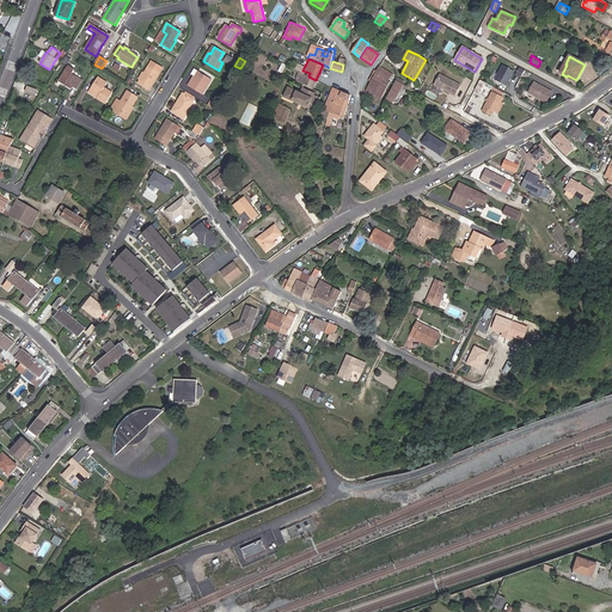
[(145,74),(140,81),(139,85),(150,91),(163,69),(152,62),(145,74)]
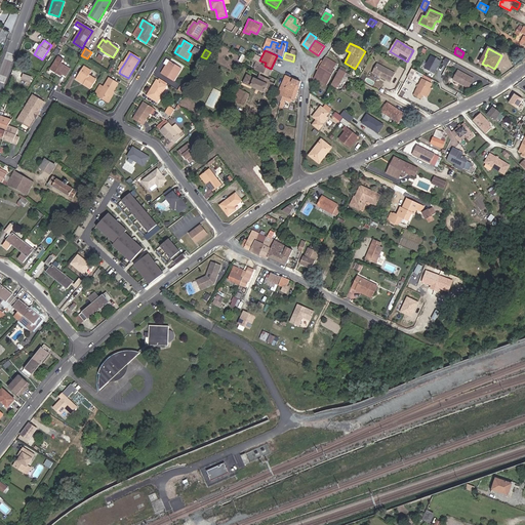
[(338,63),(327,55),(324,59),(318,71),(331,77),(334,71),(333,70),(333,69),(338,63)]
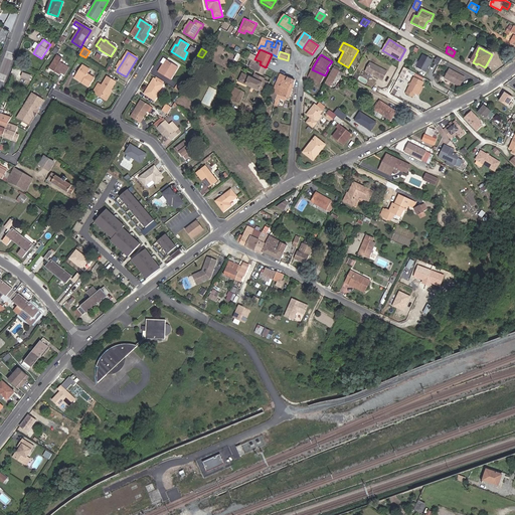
[(425,72),(433,59),(422,54),(416,67),(425,72)]
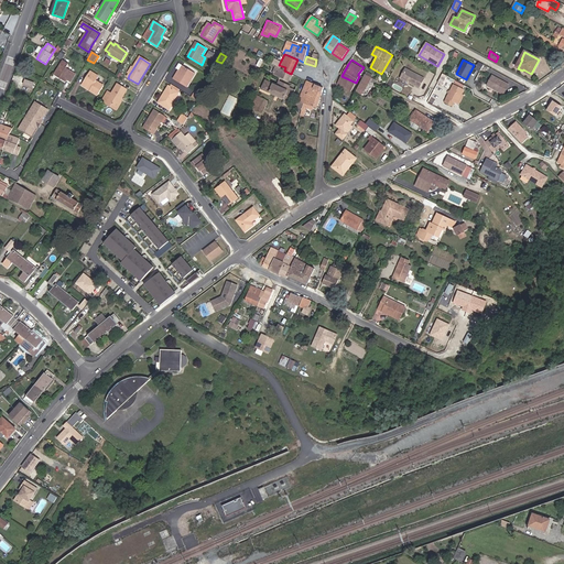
[(62,77),(66,80),(71,83),(75,75),(66,69),(67,67),(62,64),(55,75),(61,78),(62,77)]
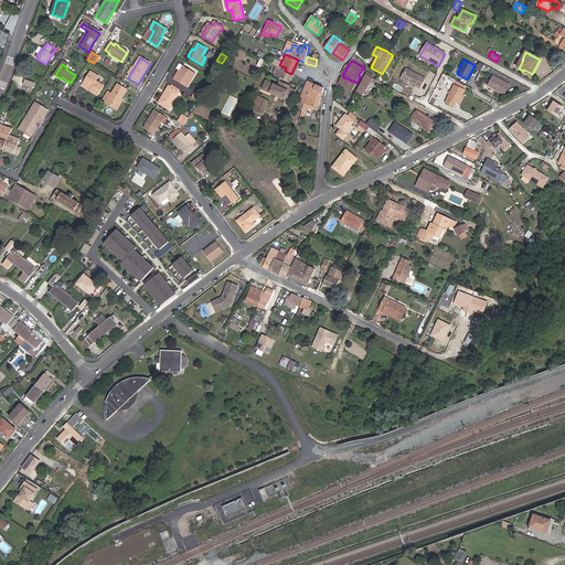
[(178,77),(176,76),(173,80),(187,88),(195,74),(183,67),(180,72),(178,77)]
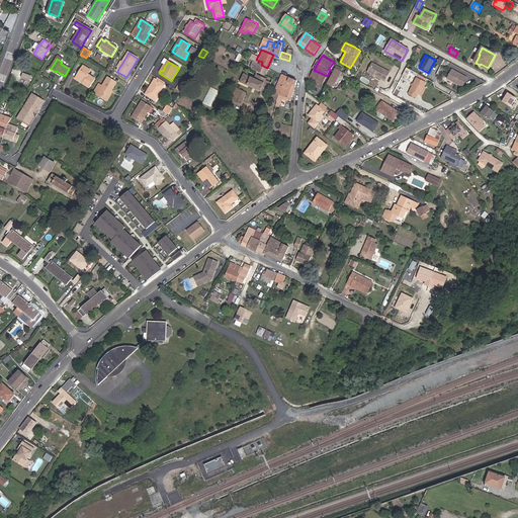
[(254,70),(258,72),(264,75),(267,68),(261,65),(260,65),(254,62),(252,66),(253,67),(252,69),(254,70)]
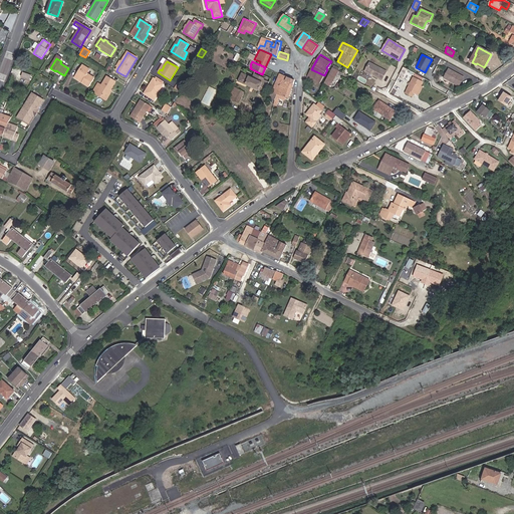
[(369,61),(364,70),(372,75),(381,80),(387,71),(369,61)]
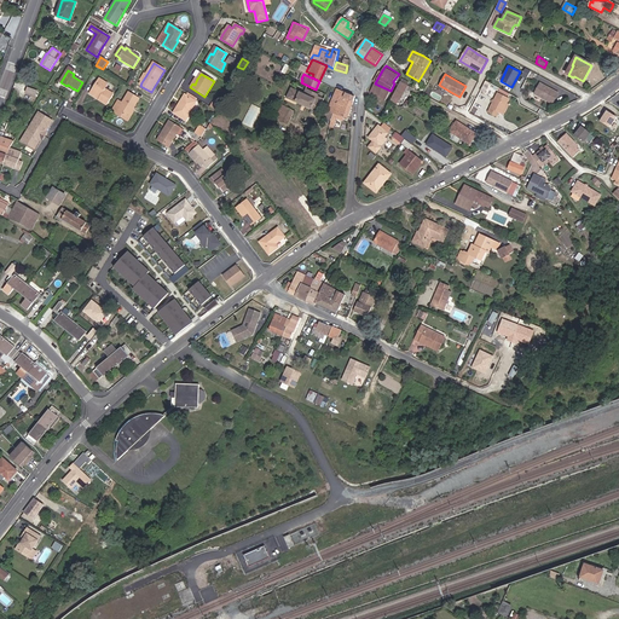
[(99,80),(92,92),(100,97),(98,100),(108,105),(114,94),(105,90),(106,90),(104,88),(106,84),(99,80)]
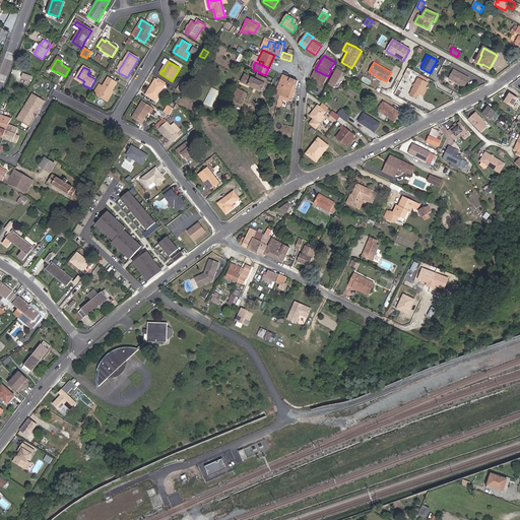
[(334,87),(343,71),(337,68),(332,78),(328,84),(334,87)]
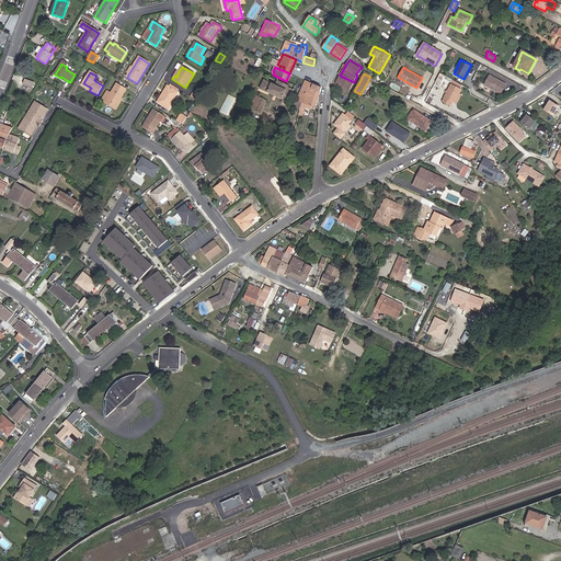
[(506,84),(490,75),(484,84),(501,93),(506,84)]
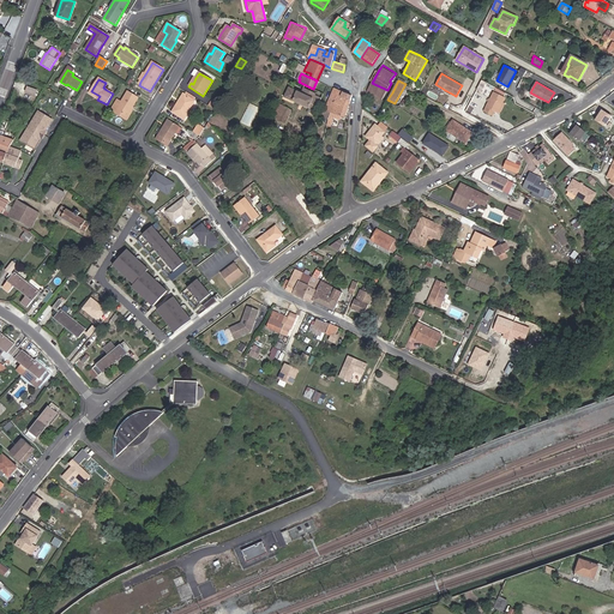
[(372,83),(367,91),(383,100),(387,90),(372,83)]
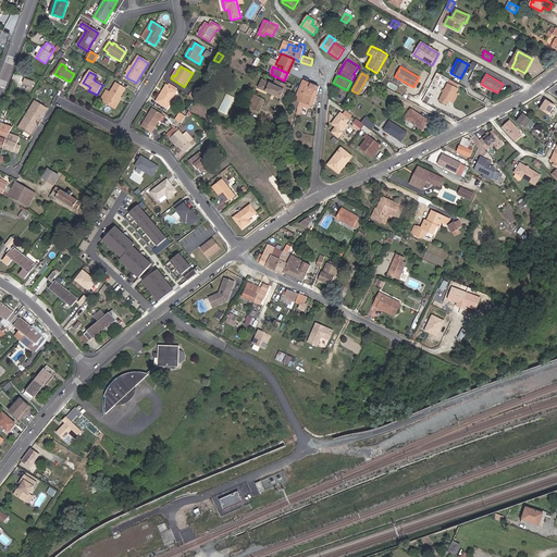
[(25,77),(23,83),(33,86),(35,82),(25,77)]
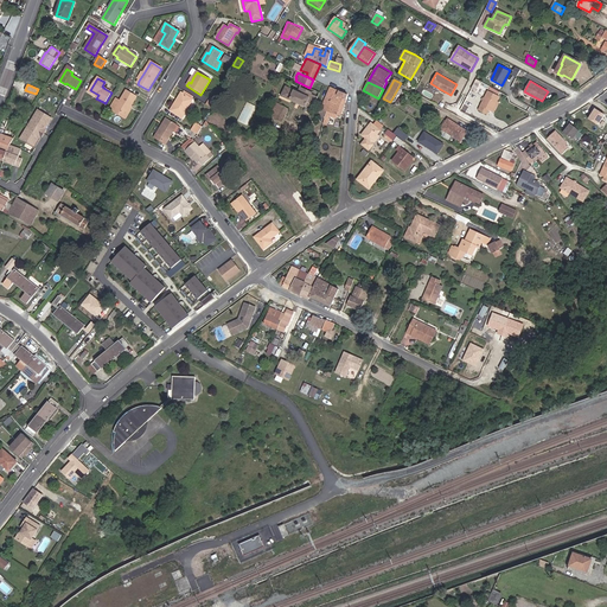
[(312,95),(313,90),(310,88),(302,84),(298,93),(286,87),(281,96),(312,110),(318,97),(312,95)]
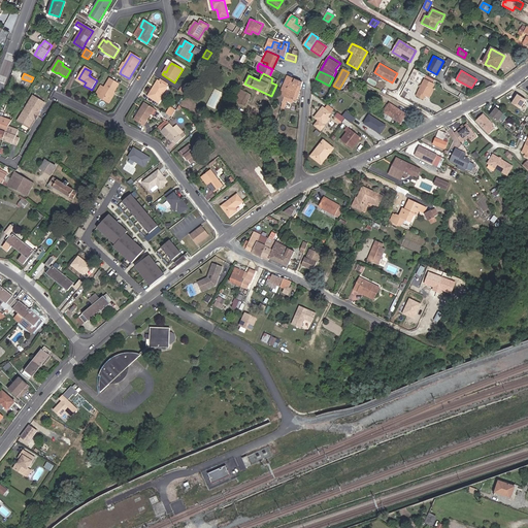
[(287,76),(283,87),(289,89),(292,78),(287,76)]
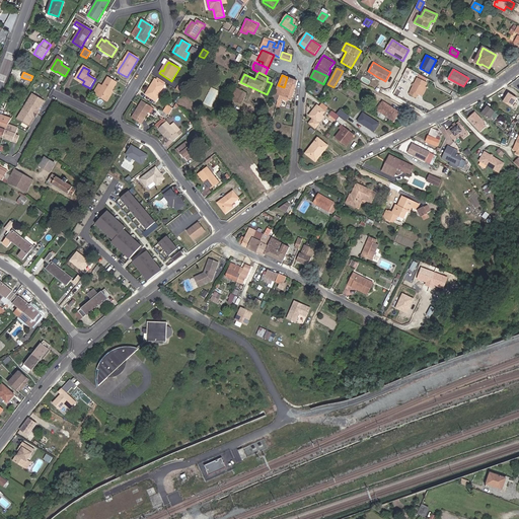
[(291,100),(296,85),(298,81),(287,77),(284,87),(278,85),(275,93),(280,95),(284,96),(288,98),(291,100)]
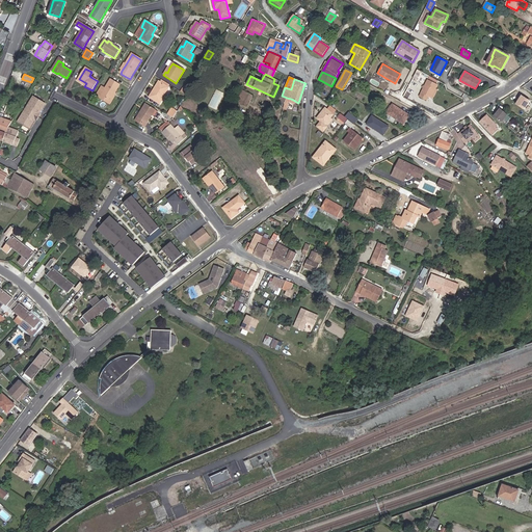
[(110,101),(114,94),(120,85),(110,80),(105,88),(102,86),(97,94),(101,97),(101,96),(110,101)]
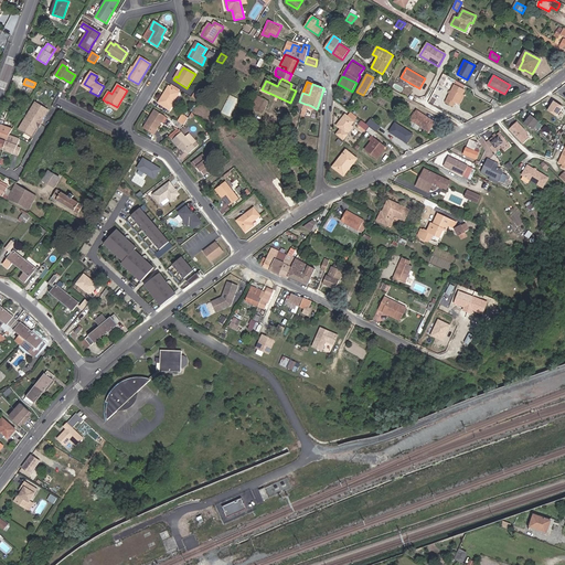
[(462,95),(465,91),(455,85),(446,103),(454,106),(456,103),(458,104),(462,95)]
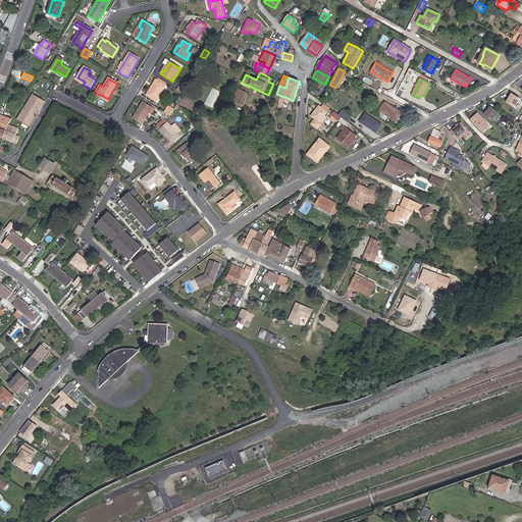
[(153,89),(152,88),(147,96),(157,101),(159,98),(158,98),(165,87),(157,82),(153,89)]
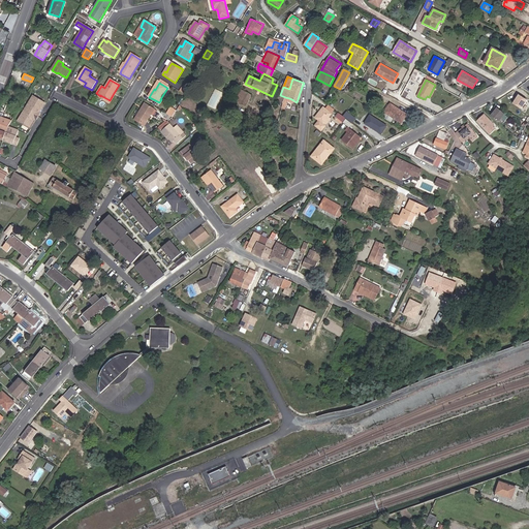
[(180,92),(186,95),(189,90),(184,87),(180,92)]
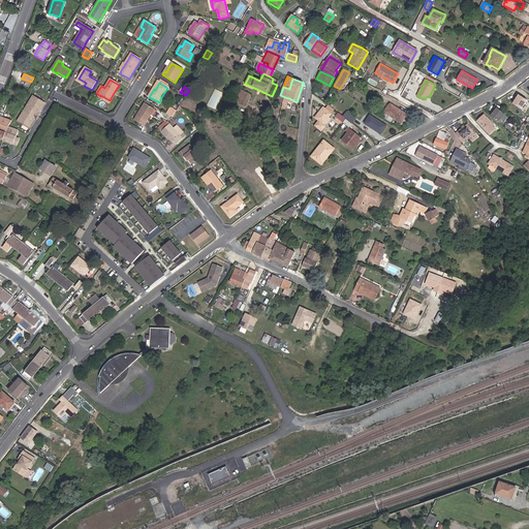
[(216,88),(208,104),(216,109),(223,92),(216,88)]
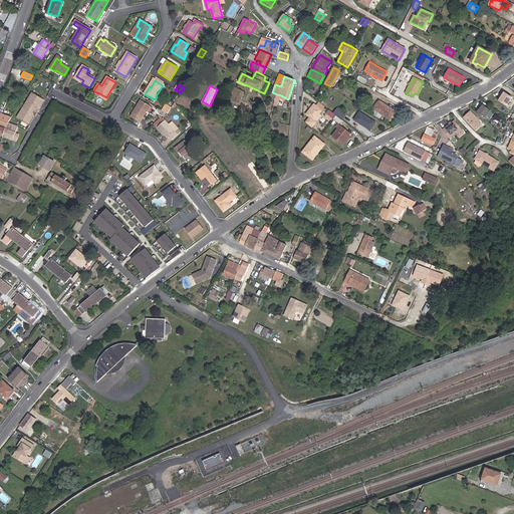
[(235,87),(229,99),(238,103),(244,92),(235,87)]
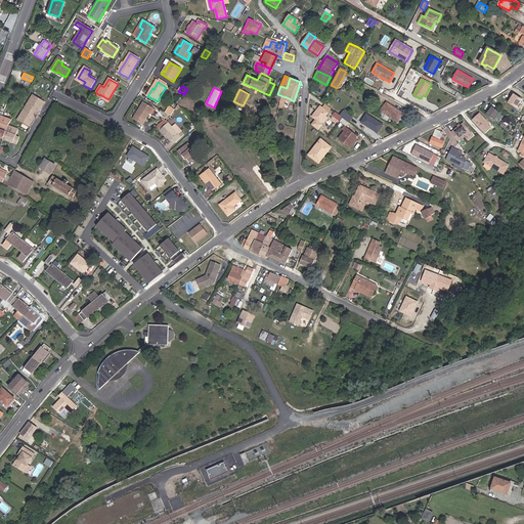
[(115,93),(113,92),(108,99),(99,94),(99,95),(98,97),(108,103),(115,93)]
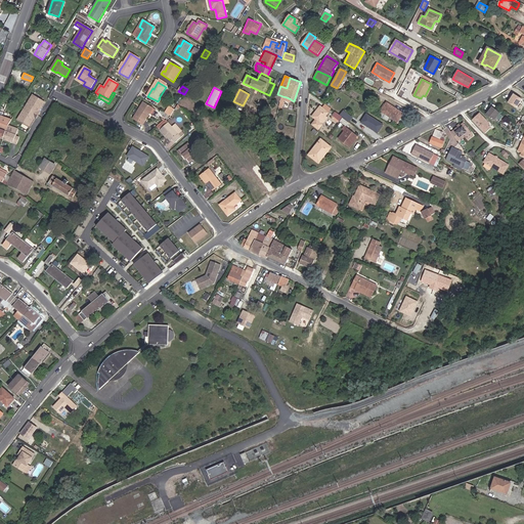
[(513,92),(507,102),(516,107),(522,98),(513,92)]
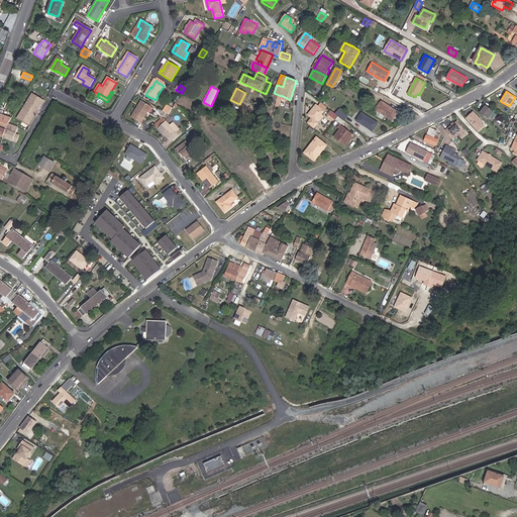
[(279,95),(274,93),(270,98),(277,101),(278,99),(279,95)]
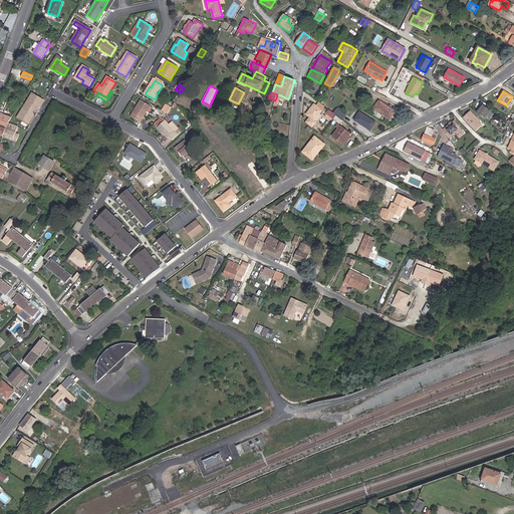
[(30,124),(36,115),(34,114),(38,108),(39,109),(45,100),(32,93),(18,116),(30,124)]
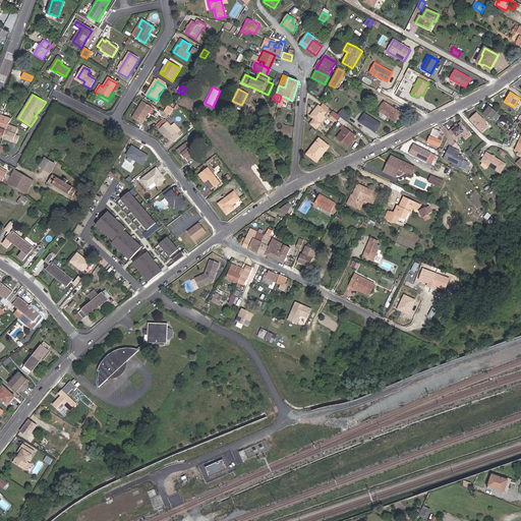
[(143,121),(148,114),(147,114),(151,107),(142,102),(132,119),(142,125),(145,122),(143,121)]
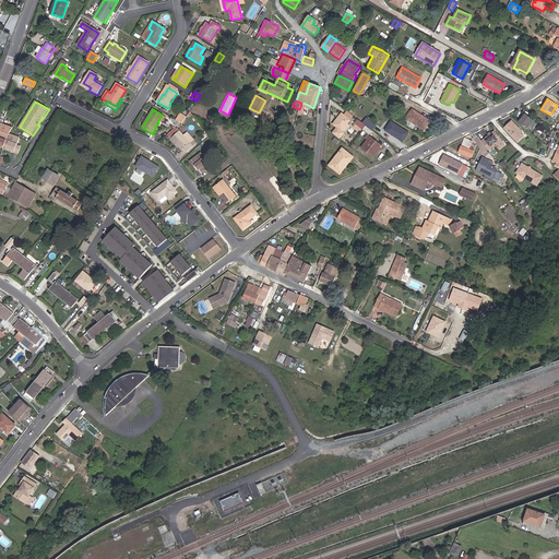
[(424,130),(430,121),(413,109),(406,119),(424,130)]
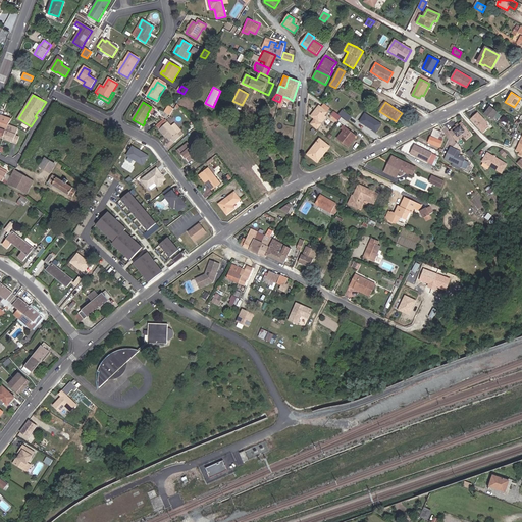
[(170,116),(173,109),(169,106),(165,113),(170,116)]
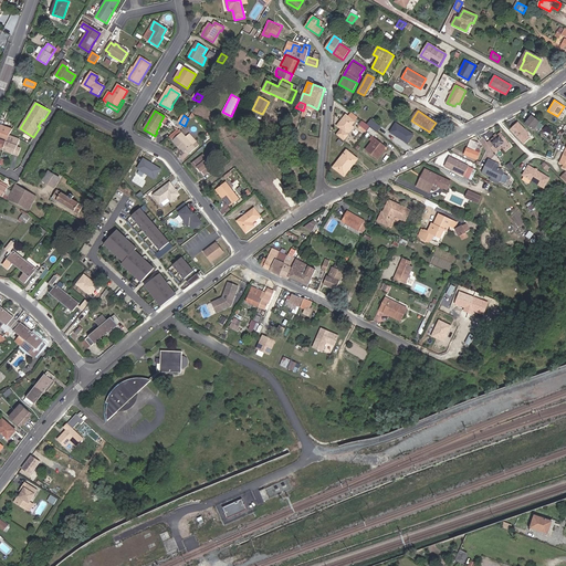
[(346,133),(353,125),(355,122),(346,115),(337,126),(342,129),(337,135),(344,139),(348,135),(346,133)]
